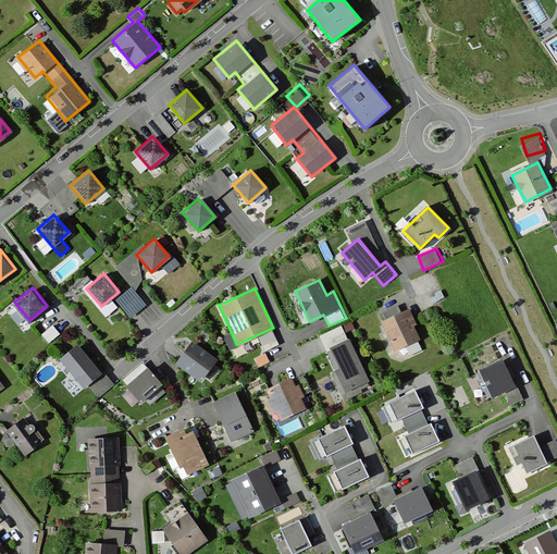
[(410,307),(381,320),(394,349),(420,339),(413,325),(418,323),(410,307)]
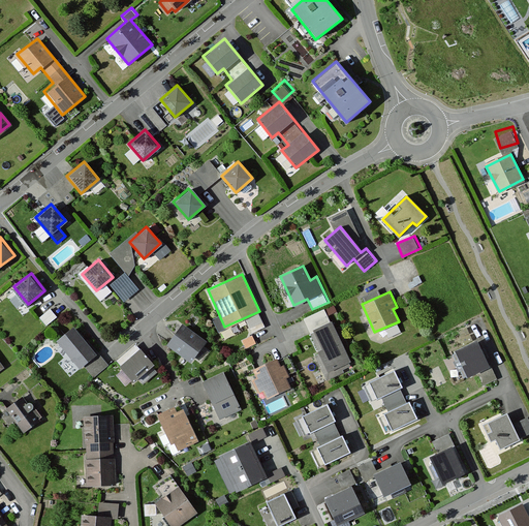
[(321,311),(302,320),(318,352),(314,354),(325,379),(353,366),(331,320),(327,322),(321,311)]
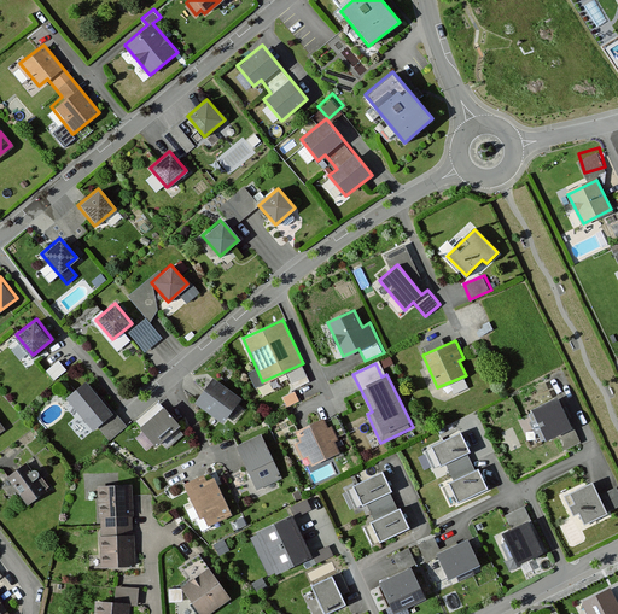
[(87,378),(66,395),(94,427),(98,425),(110,439),(126,426),(87,378)]
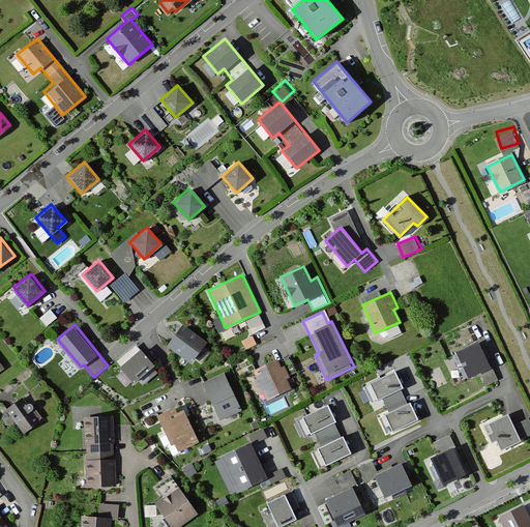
[(207,341),(181,324),(166,348),(192,363),(207,341)]
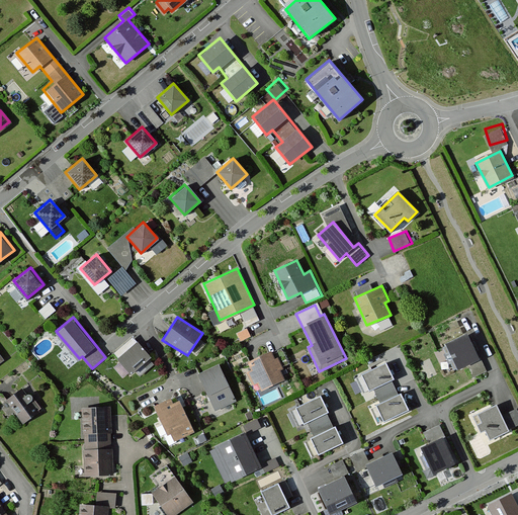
[(467,336),(446,345),(457,370),(468,366),(473,376),(488,370),(482,355),(478,357),(467,336)]
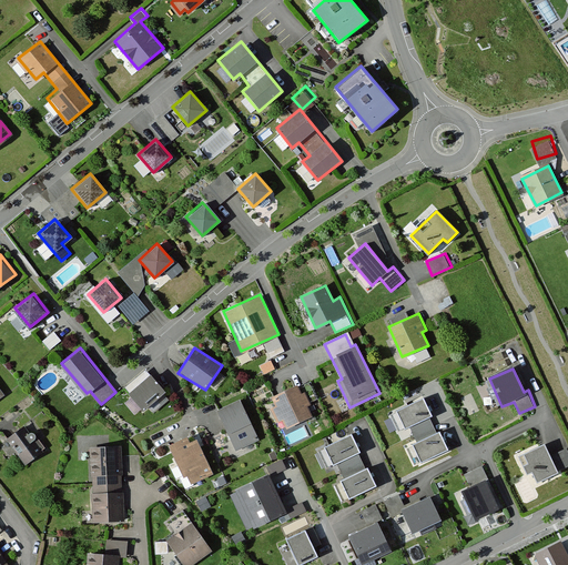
[(129,392),(125,395),(140,413),(164,394),(145,371),(125,386),(129,392)]
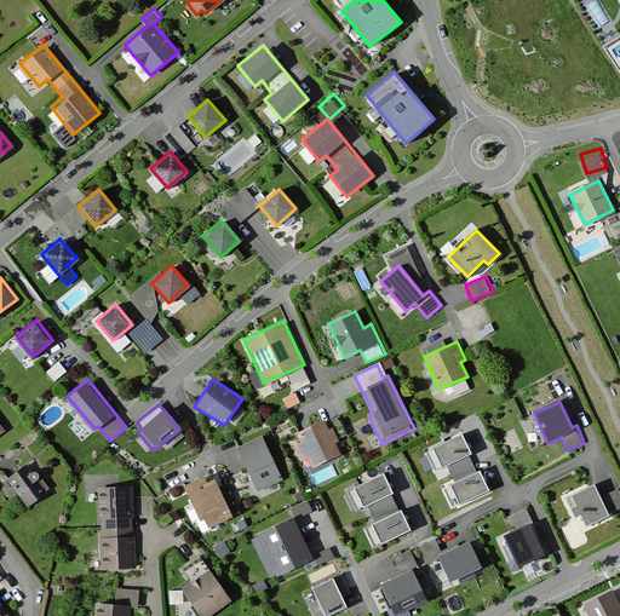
[(338,413),(294,431),(299,441),(296,443),(303,460),(308,458),(313,467),(344,454),(338,438),(348,435),(338,413)]
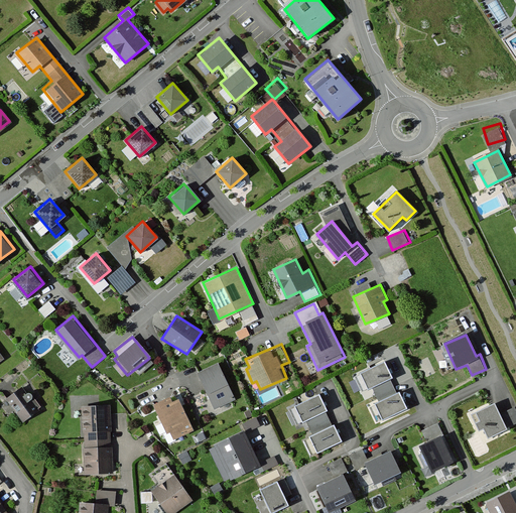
[(386,360),(360,373),(368,389),(373,387),(380,400),(373,403),(382,421),(409,409),(386,360)]
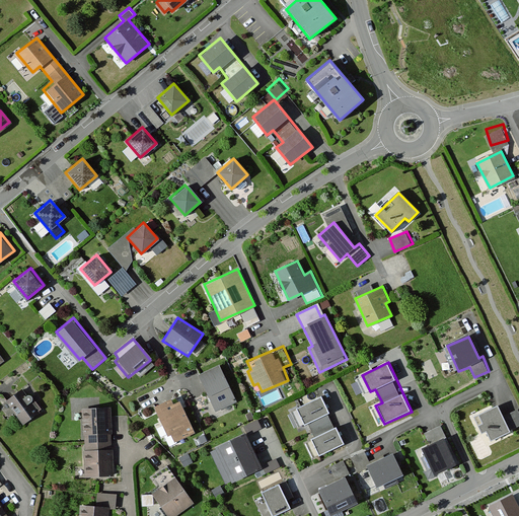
[(219,364),(196,374),(214,411),(236,400),(219,364)]
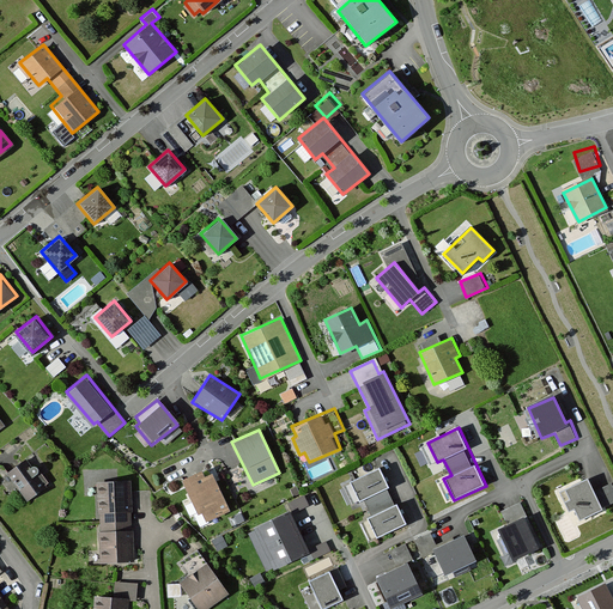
[(30,456),(7,470),(28,500),(49,485),(30,456)]
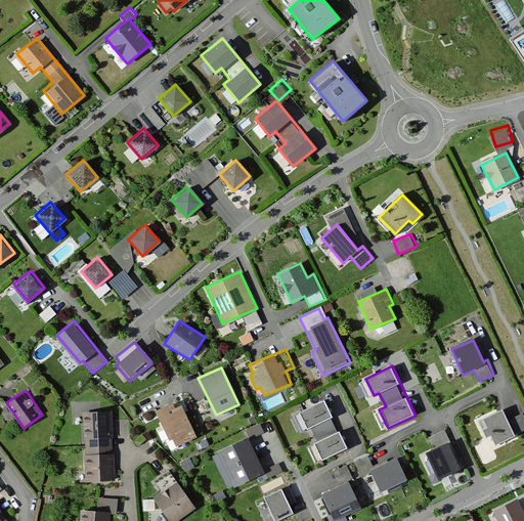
[(323,400),(298,413),(305,430),(311,427),(317,441),(313,443),(322,461),(347,449),(323,400)]
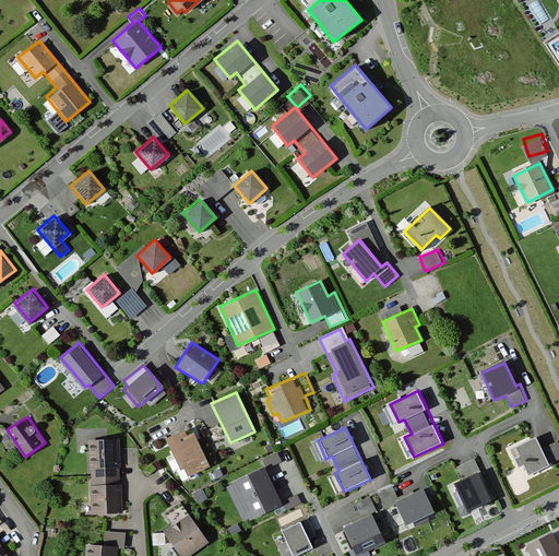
[(192,428),(165,440),(181,478),(209,468),(192,428)]
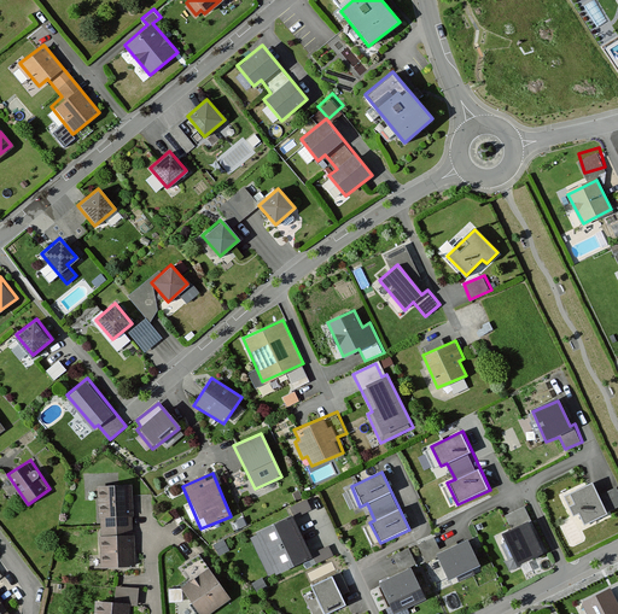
[(133,481),(97,483),(99,565),(135,563),(133,481)]
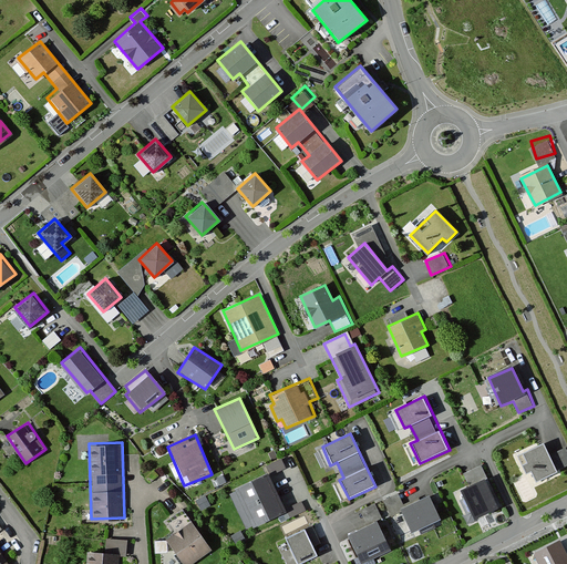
[(548,455),(543,444),(518,457),(527,473),(532,471),(538,483),(558,472),(557,471),(566,464),(566,451),(565,447),(548,455)]
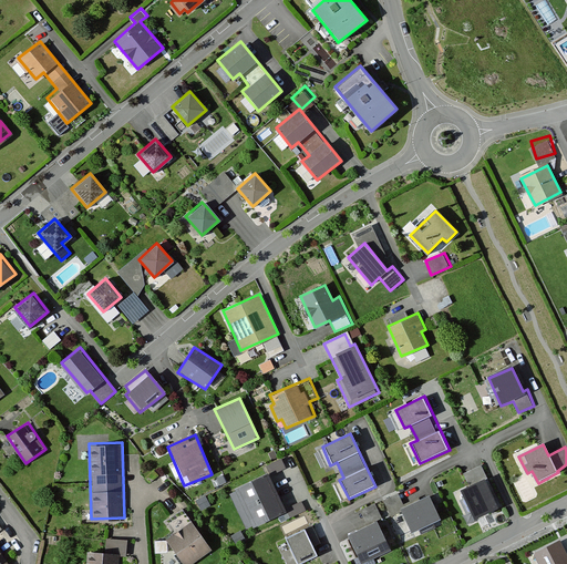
[(282,457),(265,464),(269,474),(287,465),(282,457)]
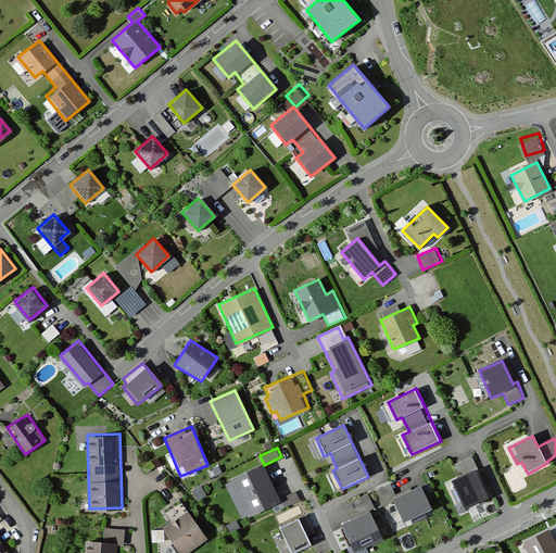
[(462,476),(450,481),(463,511),(490,499),(470,456),(455,463),(462,476)]
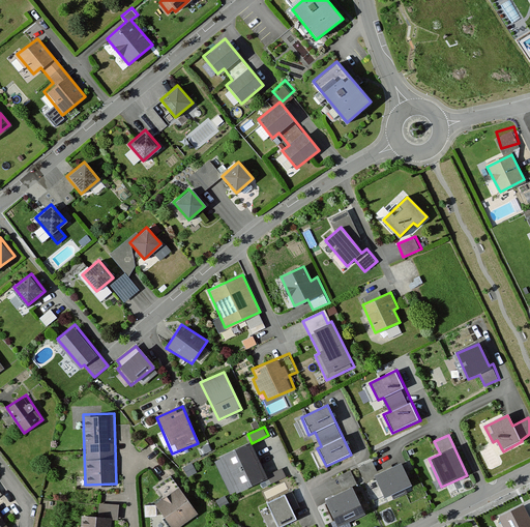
[(251,444),(214,460),(230,496),(266,479),(251,444)]
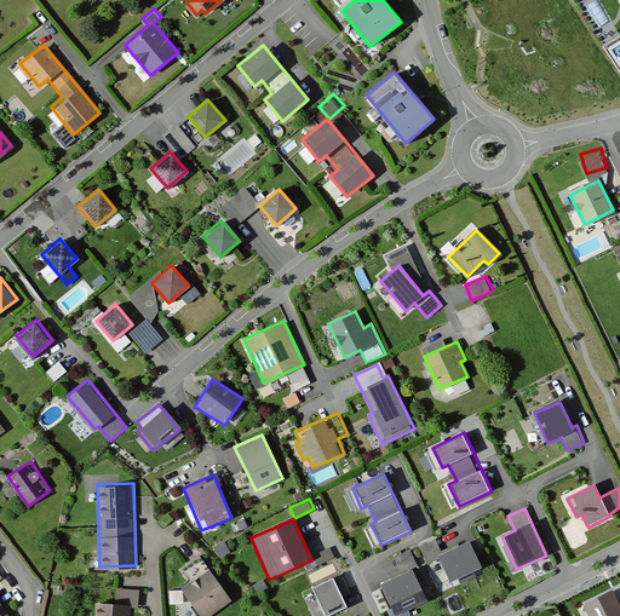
[(434,537),(419,545),(428,562),(436,557),(451,586),(486,570),(472,542),(443,557),(434,537)]
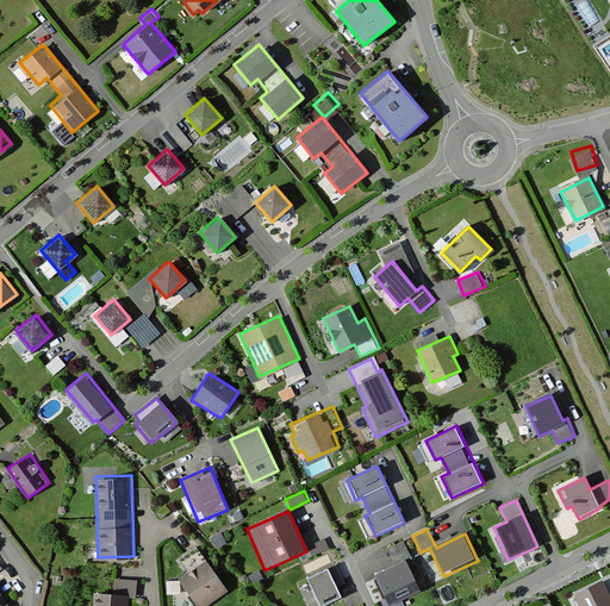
[(324,537),(307,544),(312,555),(329,548),(324,537)]
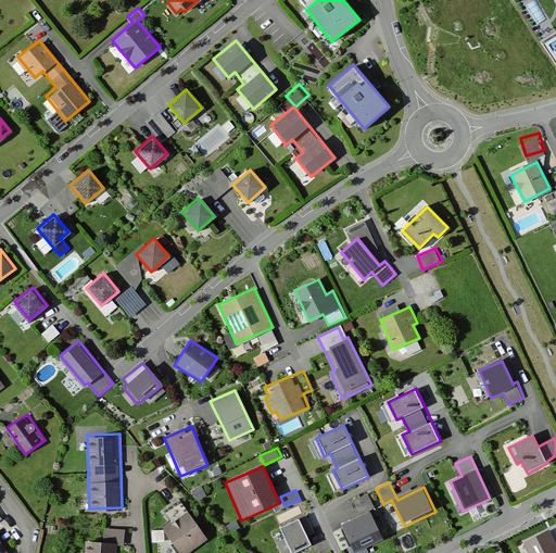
[(366,493),(352,500),(358,514),(373,507),(366,493)]
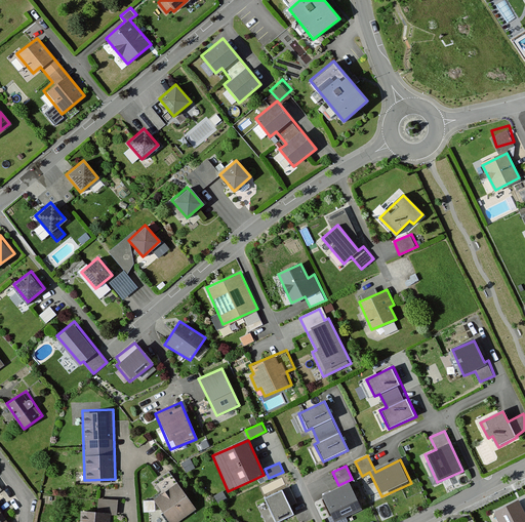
[(172,521),(193,509),(168,472),(153,482),(159,490),(151,496),(168,521),(172,521)]
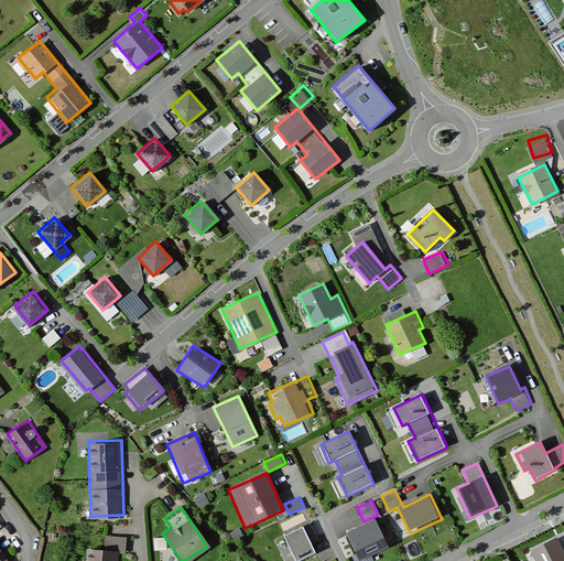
[(373,519),(344,532),(354,553),(356,552),(360,560),(387,547),(373,519)]
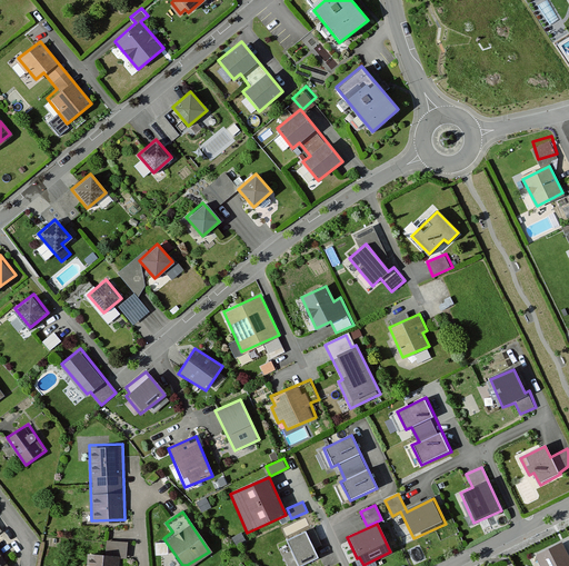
[(313,526),(283,540),(296,565),(301,565),(318,558),(313,548),(321,545),(313,526)]
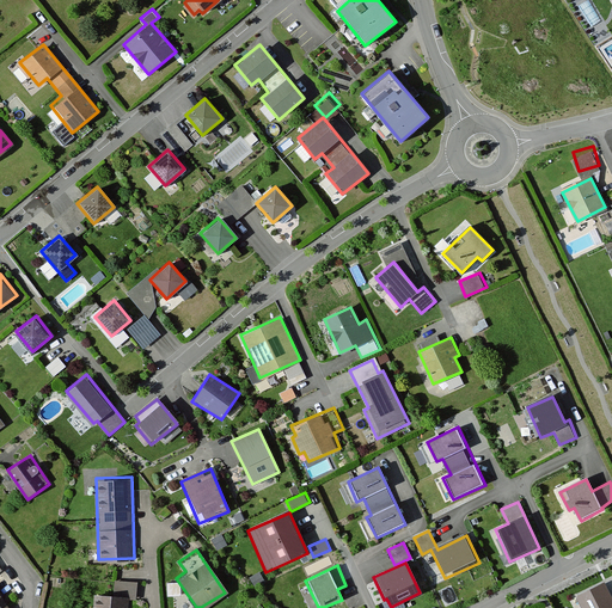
[(611,607),(611,576),(575,595),(581,607),(611,607)]
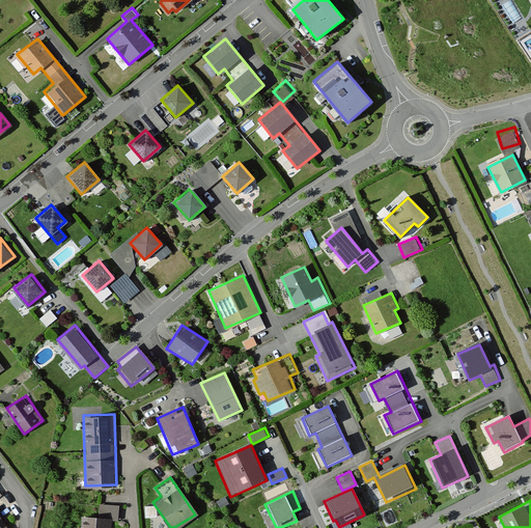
[(120,503),(101,502),(100,515),(83,513),(81,527),(111,527),(113,518),(119,519),(120,503)]
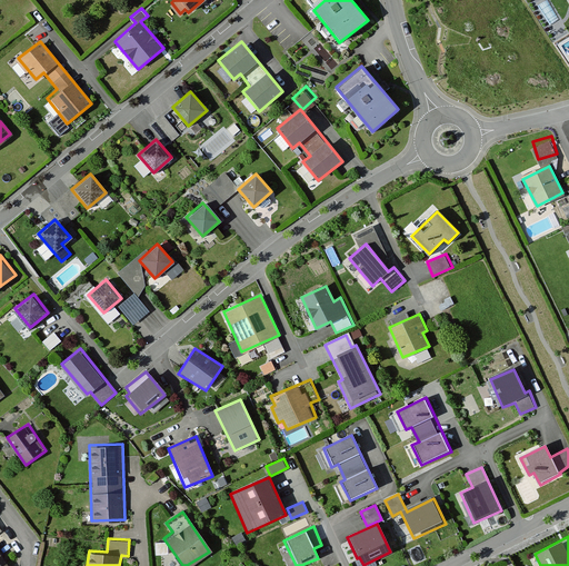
[(10,565),(0,552),(0,565),(10,565)]
